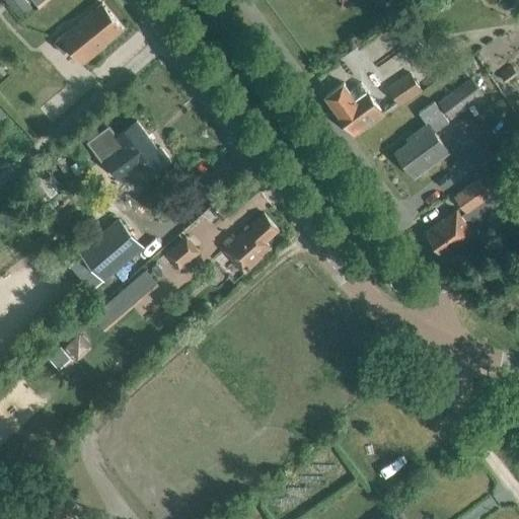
[(4,0),(22,22),(33,12),(24,0),(4,0)]
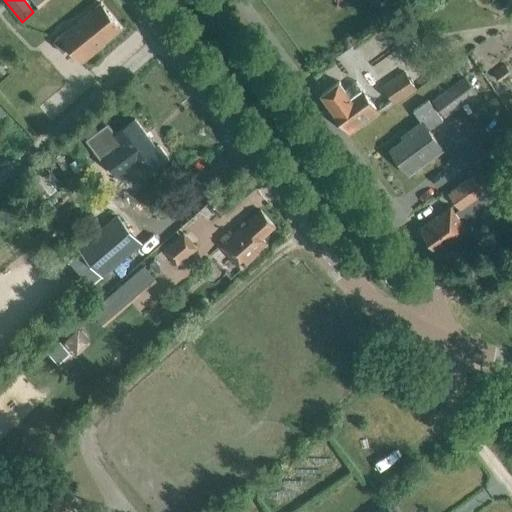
[(104,43),(121,29),(101,4),(62,36),(54,42),(63,54),(70,47),(83,63),(105,45),(104,43)]
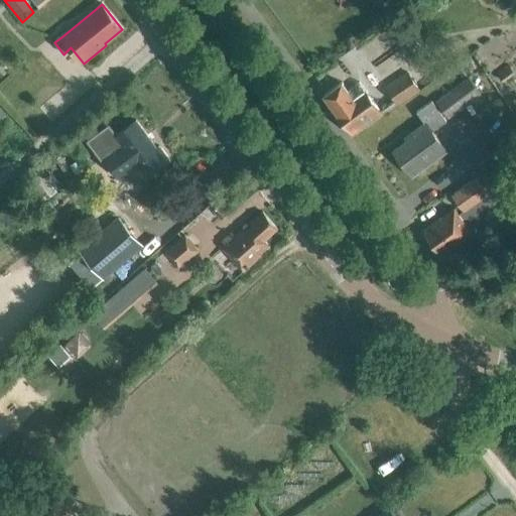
[(397,106),(419,91),(406,74),(385,89),(397,106)]
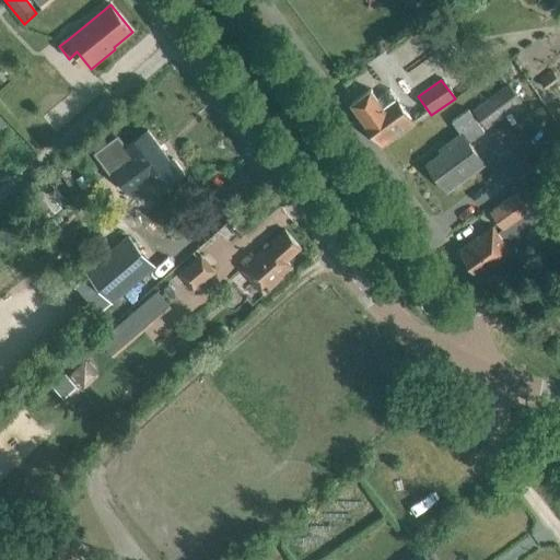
[(509,85),(474,111),(486,128),(521,102),(509,85)]
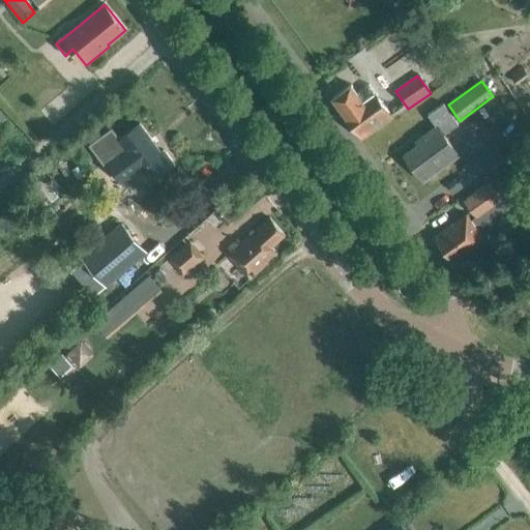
[(361,138),(391,116),(371,88),(359,96),(351,85),(332,98),(361,138)]
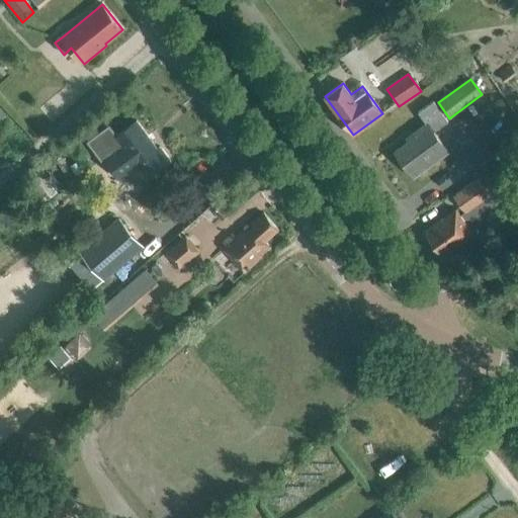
[(414,138),(408,143),(396,152),(414,177),(448,152),(433,132),(446,121),(432,103),(419,112),(428,123),(412,136),(414,138)]
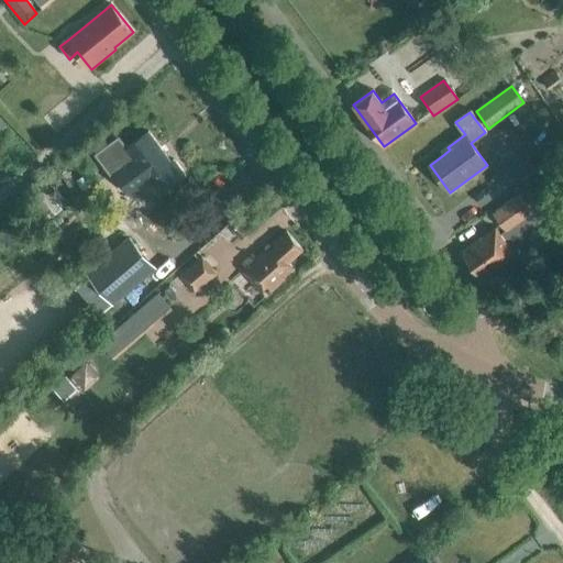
[(131,195),(148,180),(159,195),(185,176),(174,161),(170,162),(148,132),(128,147),(120,136),(96,155),(112,176),(116,174),(131,195)]
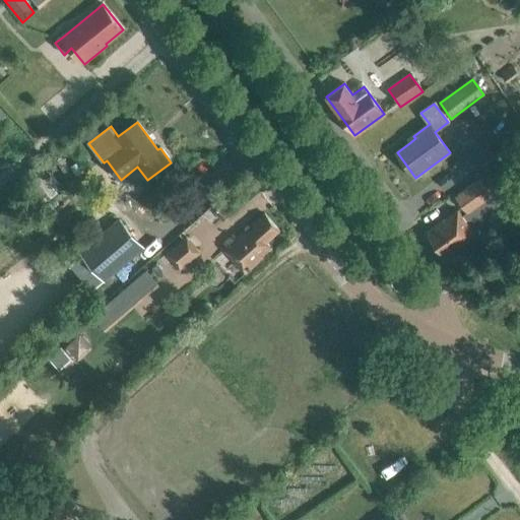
[(515,170),(519,166),(519,154),(510,161),(515,170)]
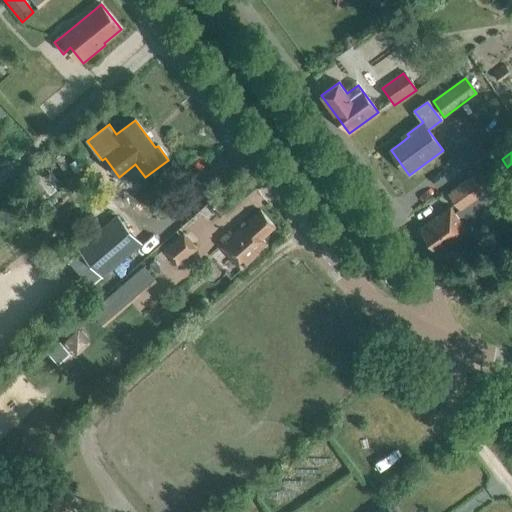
[(482,172),(471,179),(448,195),(460,210),(492,187),(482,172)]
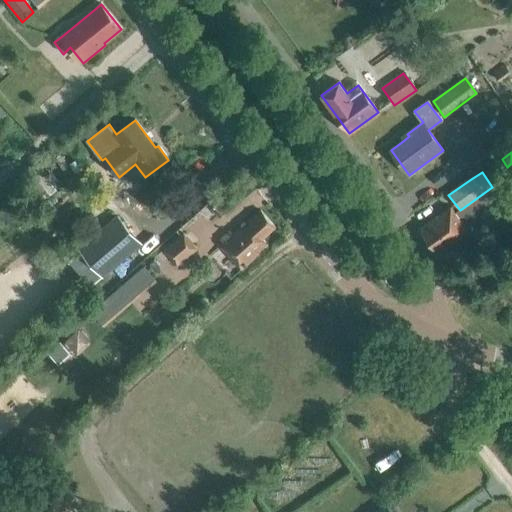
[(226,212),(218,202),(211,210),(218,219),(226,212)]
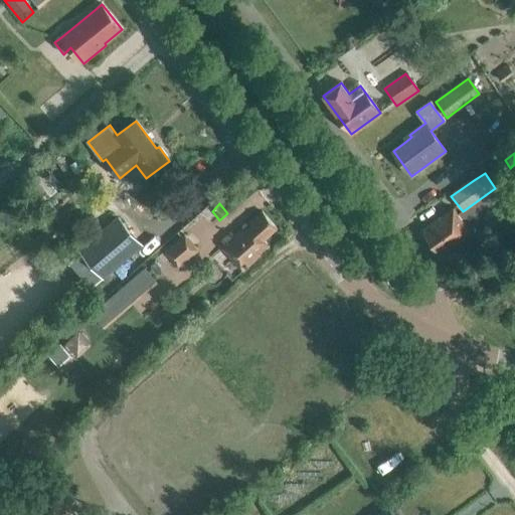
[(441,256),(471,233),(453,208),(422,230),(441,256)]
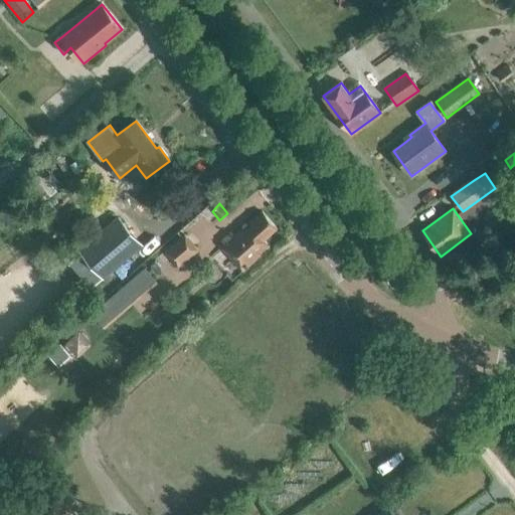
[(263,240),(277,228),(261,212),(233,236),(230,232),(221,241),(224,244),(221,247),(242,272),(269,246),(263,240)]
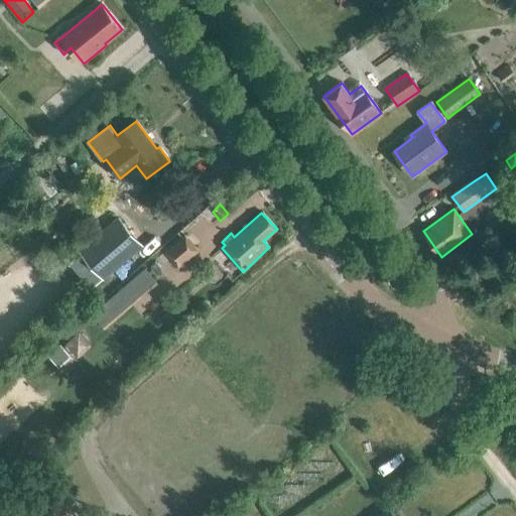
[(140,248),(116,221),(80,253),(104,280),(140,248)]
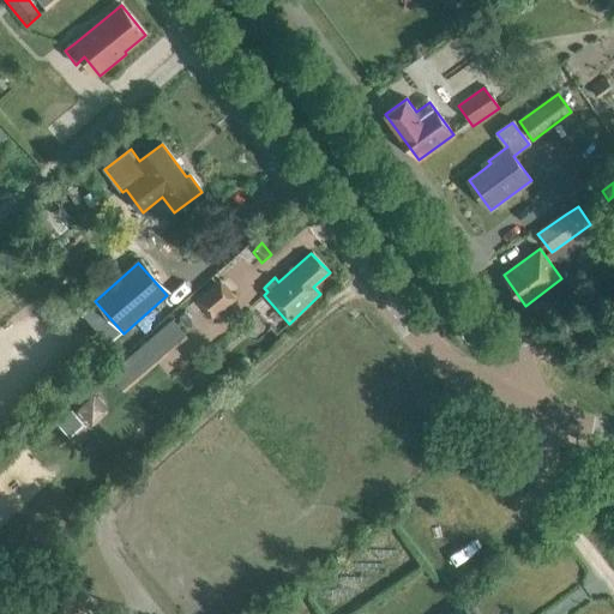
[(214,319),(235,299),(218,280),(197,300),(214,319)]
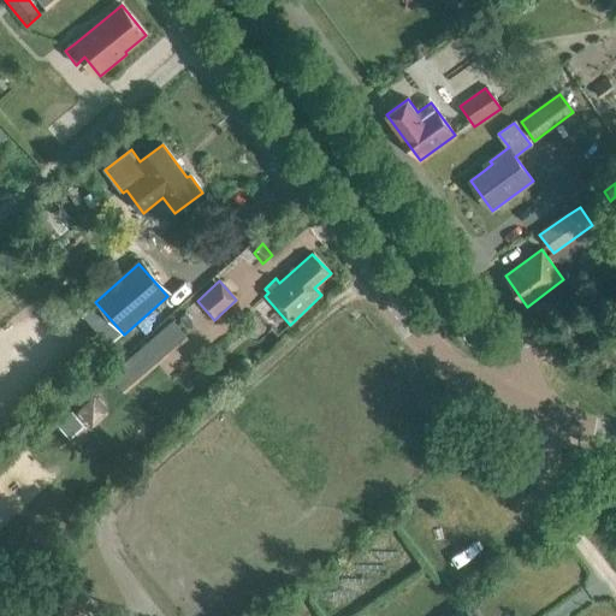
[(189,339),(172,321),(111,375),(125,394),(189,339)]
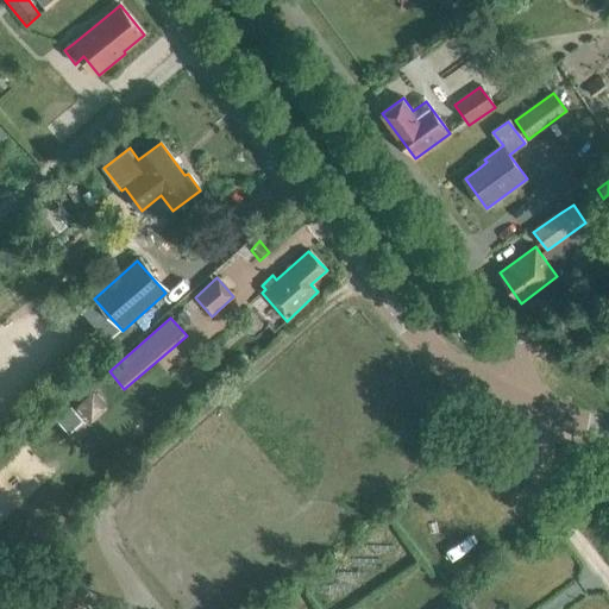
[(108,406),(94,390),(77,405),(93,421),(108,406)]
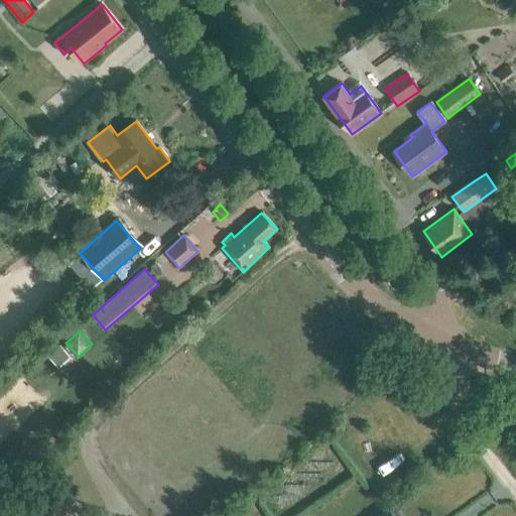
[(73,358),(59,345),(48,356),(60,369),(73,358)]
